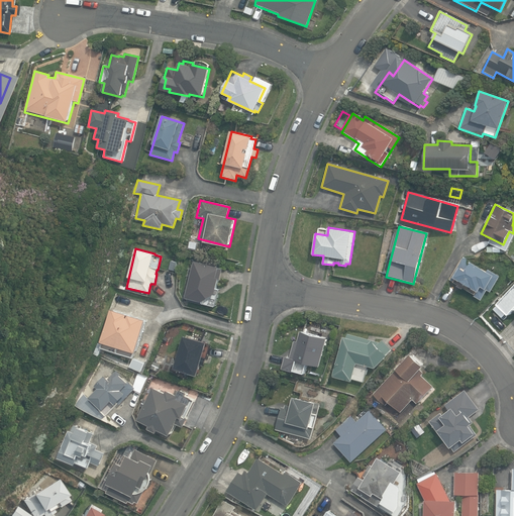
[(448,280),(480,299),(486,290),(489,292),(498,277),(463,258),(460,259),(448,280)]
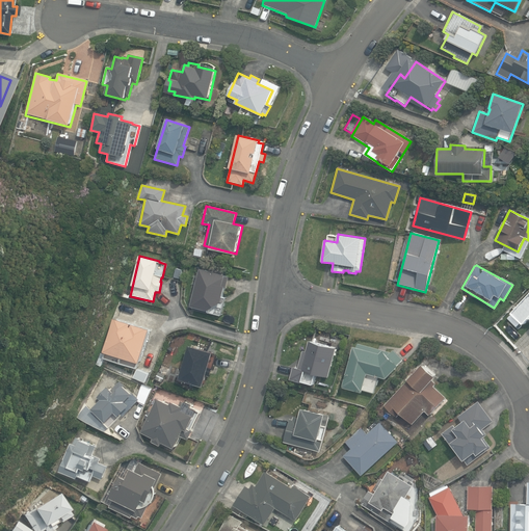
[(178,280),(181,270),(175,268),(172,277),(178,280)]
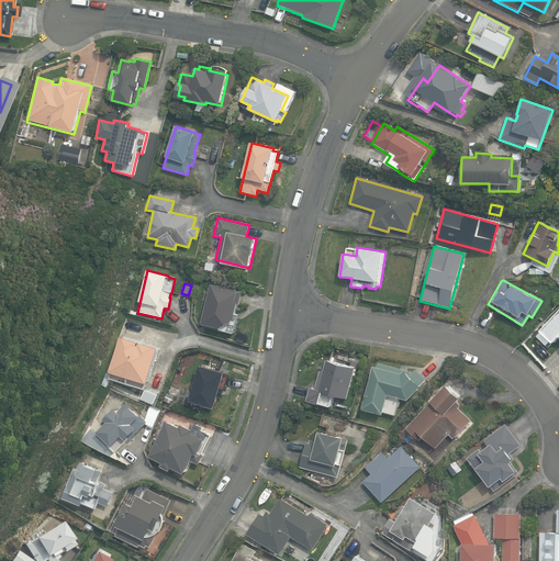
[(219,331),(232,334),(237,315),(235,314),(237,304),(235,303),(238,291),(212,284),(201,324),(204,324),(203,327),(219,332),(219,331)]
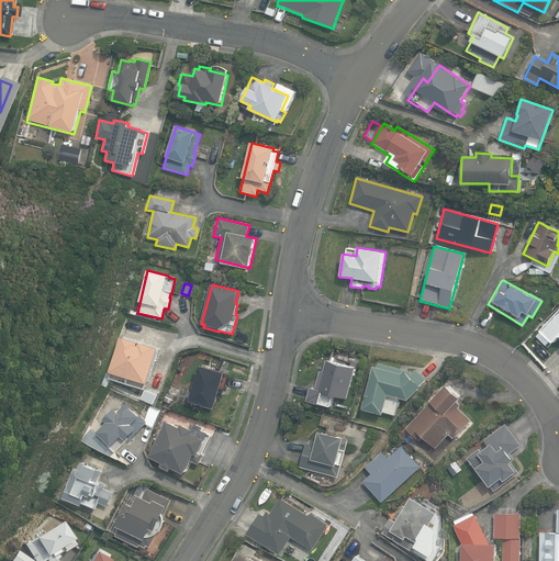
[(558,311),(540,331),(543,335),(548,340),(552,343),(558,337),(558,336),(558,311)]
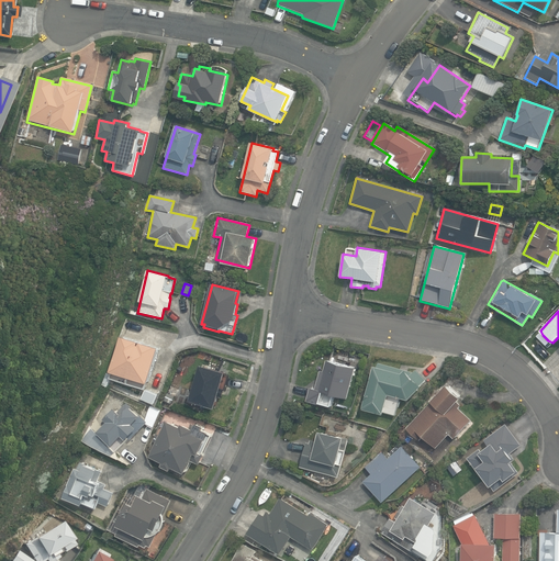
[(109,372),(147,384),(158,348),(121,337),(109,372)]
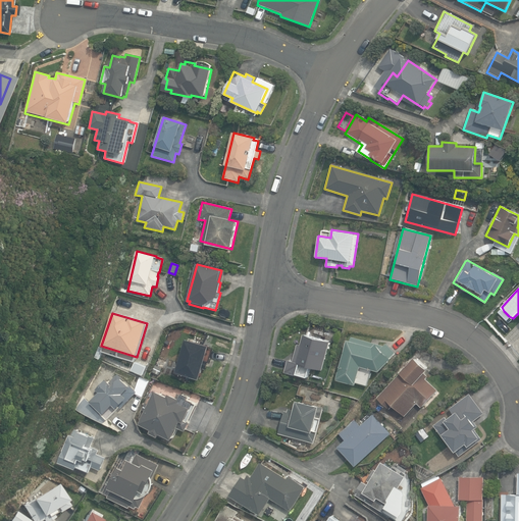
[(283,373),(294,376),(297,364),(321,371),(328,342),(302,334),(299,346),(296,345),(292,362),(287,361),(283,373)]
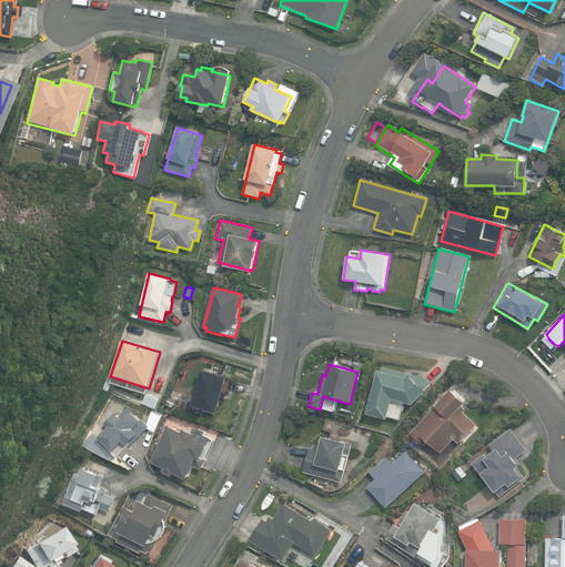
[(192,406),(217,413),(220,402),(223,403),(225,394),(223,394),(228,376),(202,370),(192,406)]
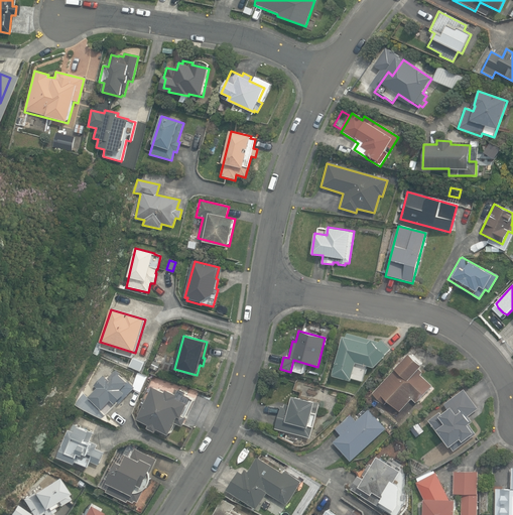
[(343,336),(333,374),(363,382),(367,367),(374,369),(389,349),(379,340),(369,342),(343,336)]
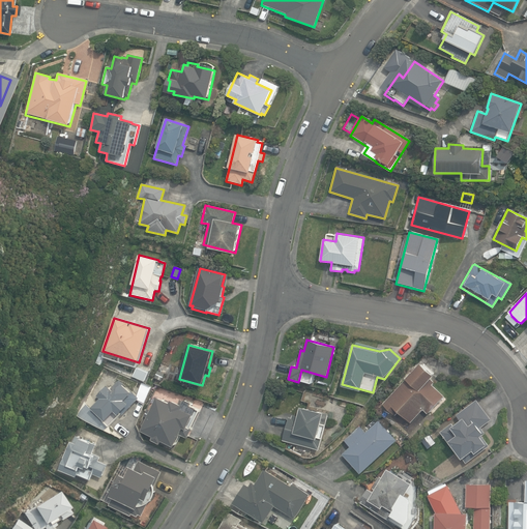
[(398,412),(409,422),(421,410),(427,414),(443,397),(431,384),(433,382),(430,379),(433,375),(419,362),(381,404),(393,415),(398,412)]
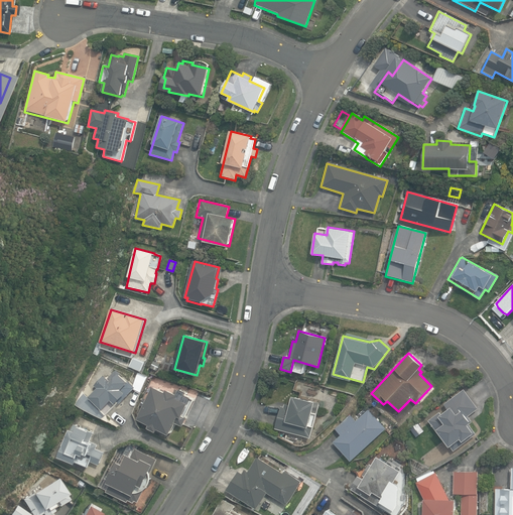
[(89,400),(105,415),(134,388),(115,370),(108,378),(105,375),(92,389),(95,391),(89,397),(91,398),(89,400)]
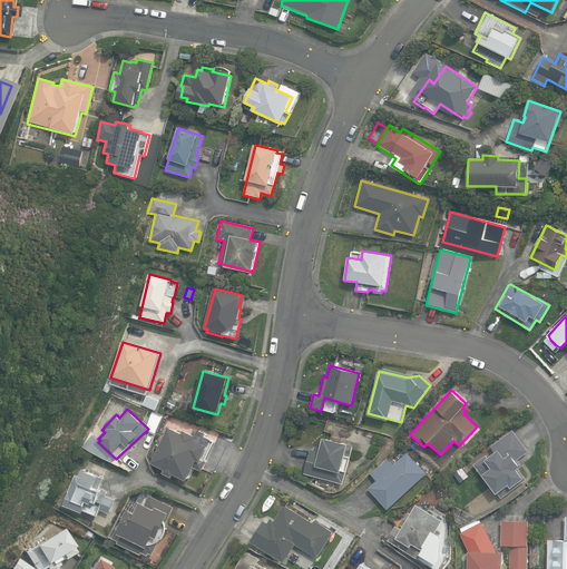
[(175,473),(187,480),(193,469),(201,472),(206,461),(204,461),(213,441),(209,440),(211,439),(192,430),(191,433),(184,430),(183,433),(168,427),(152,463),(165,469),(163,472),(173,478),(175,473)]
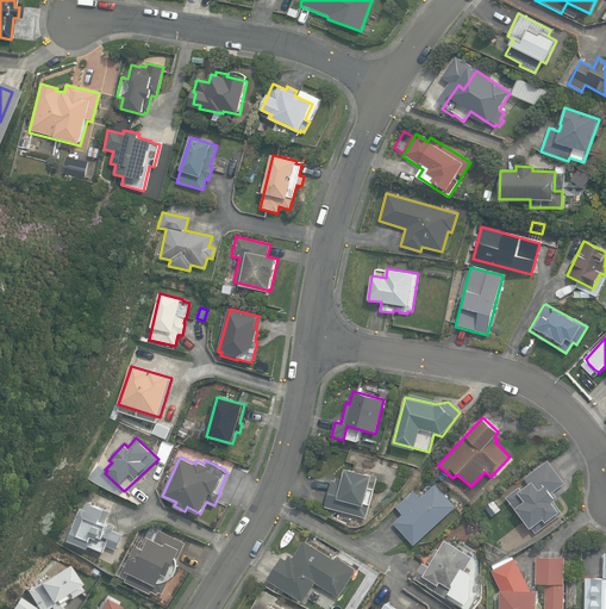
[(525,522),(533,533),(560,511),(553,502),(556,499),(551,493),(563,484),(545,460),(523,478),(528,485),(519,491),(517,488),(504,497),(524,523),(525,522)]
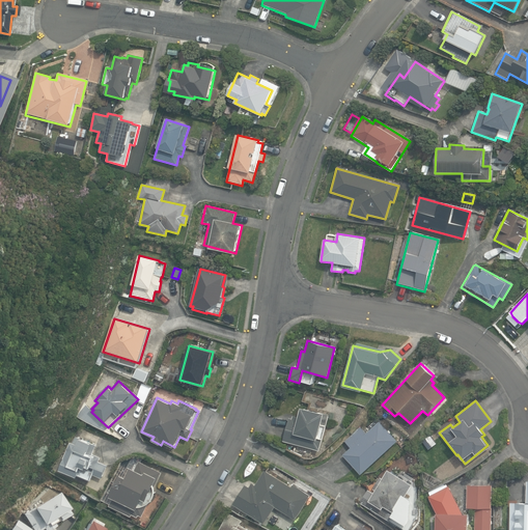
[(281,442),(318,451),(328,415),(301,408),(298,418),(290,416),(290,419),(287,418),(281,442)]
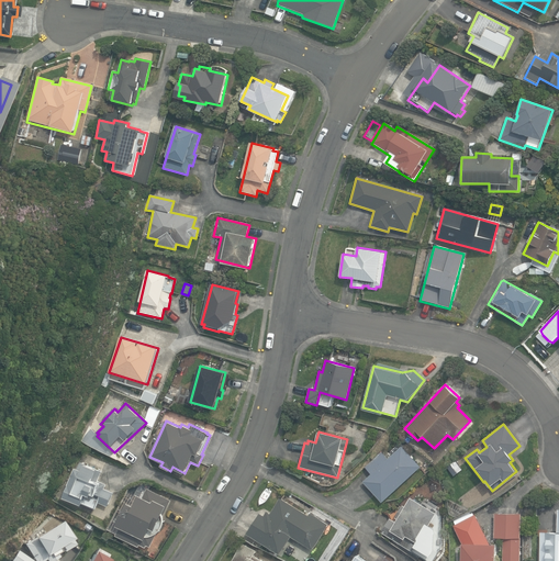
[(361,482),(380,503),(420,468),(400,447),(386,459),(379,452),(362,468),(369,474),(361,482)]
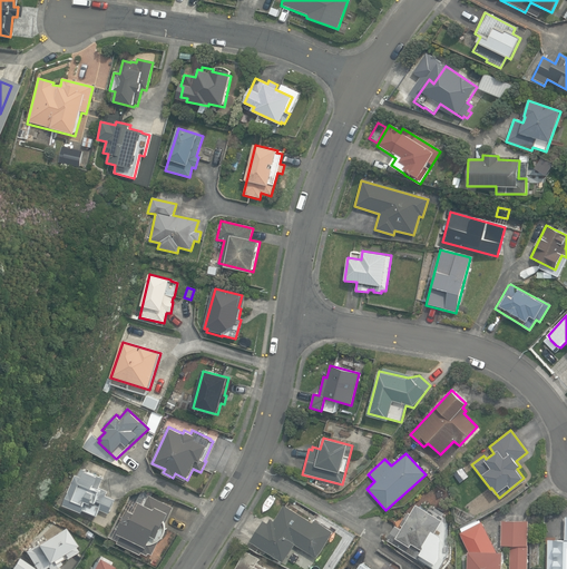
[(432,477),(438,471),(431,466),(427,471),(432,477)]
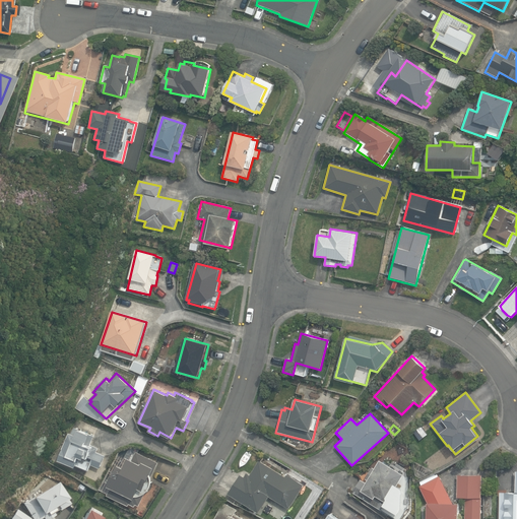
[(417,441),(425,436),(417,426),(410,431),(417,441)]
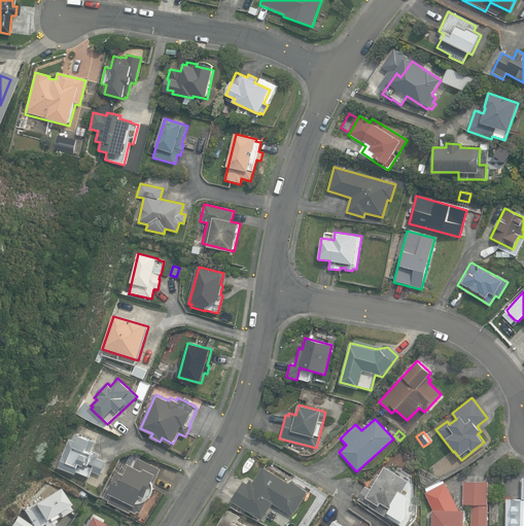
[(61,465),(84,476),(88,475),(90,472),(91,470),(99,474),(104,463),(94,459),(96,455),(89,452),(93,443),(73,434),(61,465)]
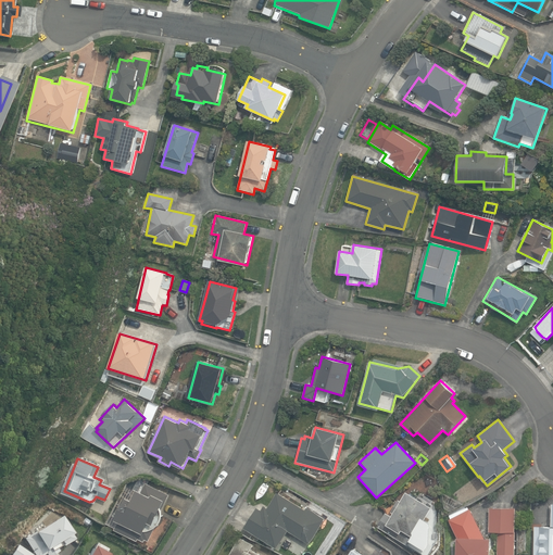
[(137,539),(142,542),(143,540),(147,542),(154,528),(158,524),(160,519),(160,512),(168,495),(143,483),(140,491),(138,490),(133,501),(125,497),(114,520),(117,521),(113,530),(136,541),(137,539)]
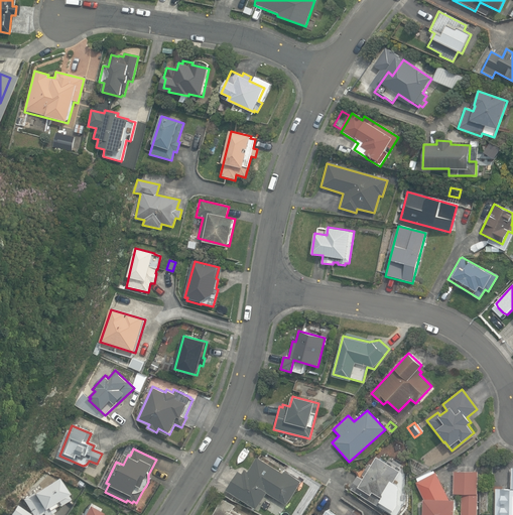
[(381,508),(392,514),(397,514),(404,503),(404,492),(403,492),(403,475),(401,467),(388,459),(386,462),(376,456),(370,466),(367,464),(360,476),(364,478),(362,481),(356,477),(349,489),(377,506),(380,501),(384,503),(381,508)]
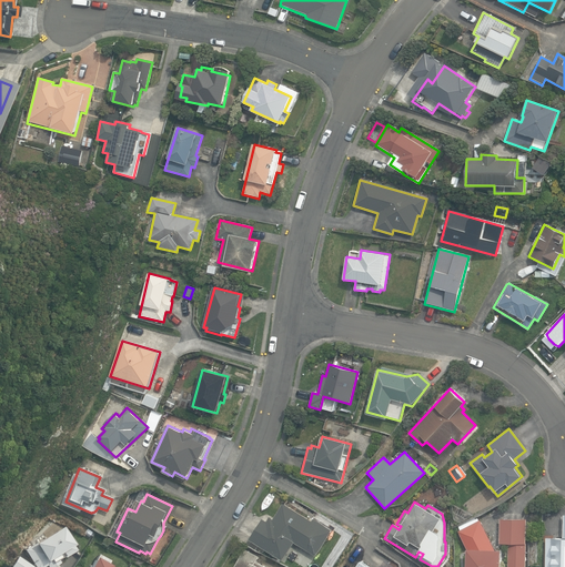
[(248,540),(282,560),(292,543),(314,556),(331,529),(312,518),(311,522),(281,504),(271,519),(268,517),(265,522),(261,519),(248,540)]
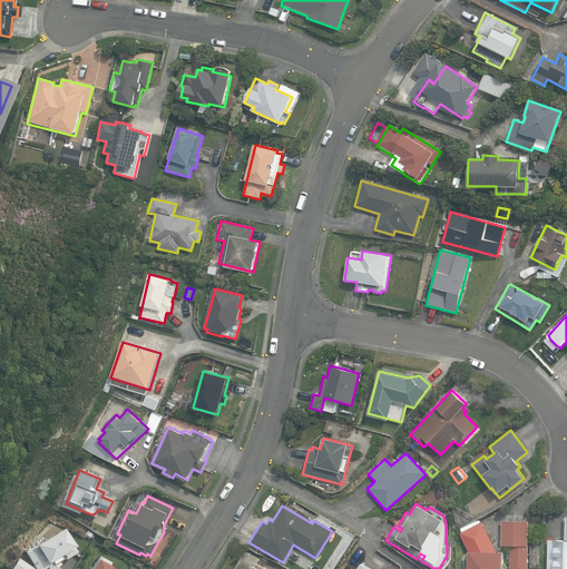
[(566,568),(566,518),(565,541),(547,541),(546,568),(566,568)]
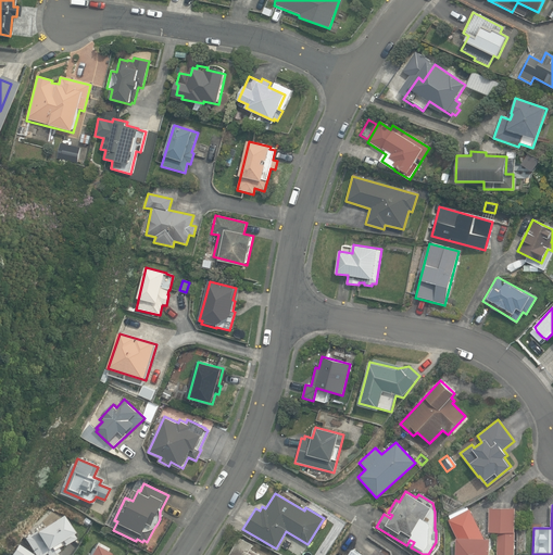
[(490,554),(491,539),(484,538),(468,509),(445,520),(457,541),(456,554),(490,554)]
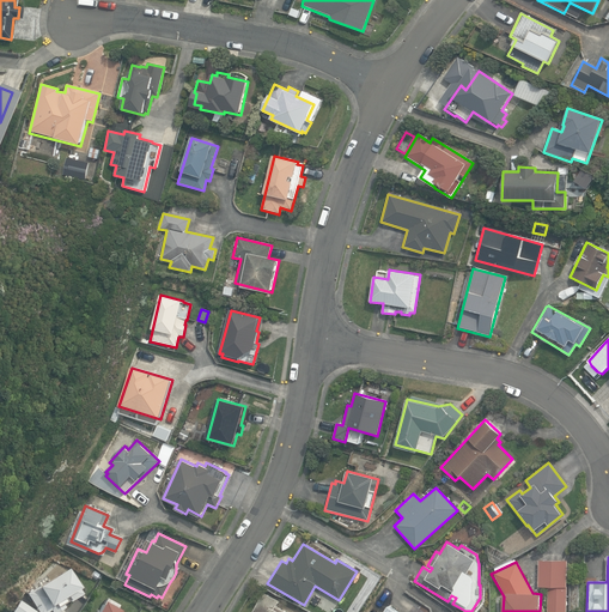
[(565,611),(568,563),(537,562),(536,587),(547,587),(546,611),(565,611)]
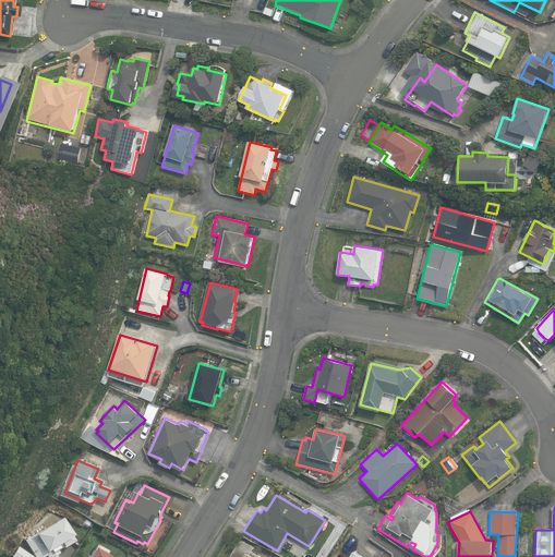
[(20,541),(28,556),(51,556),(56,554),(55,552),(71,542),(58,518),(20,541)]
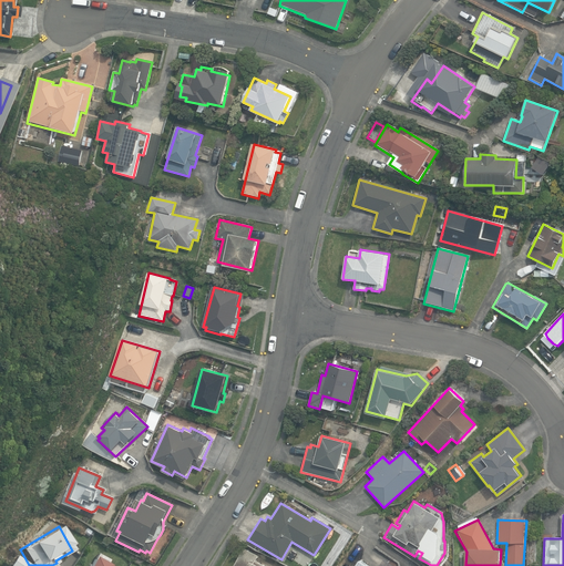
[(258,565),(253,563),(257,555),(243,548),(233,565),(258,565)]
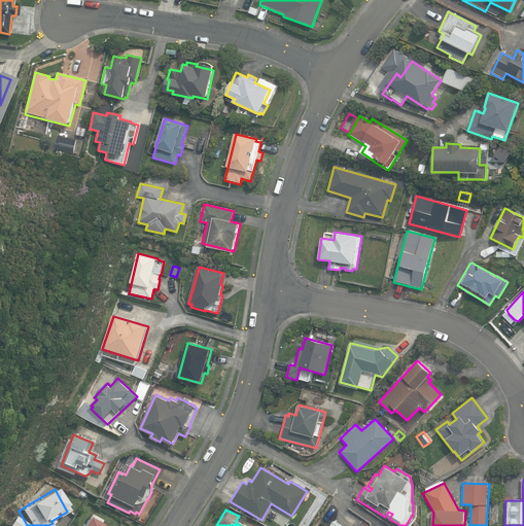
[(26,525),(13,517),(7,525),(26,525)]
